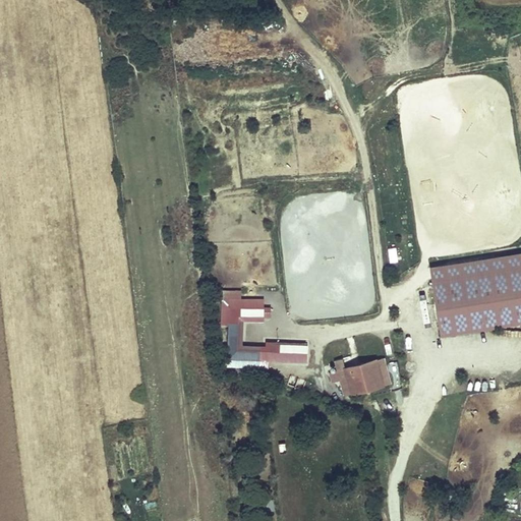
[(442,336),(520,324),(520,254),(431,268),(442,336)]
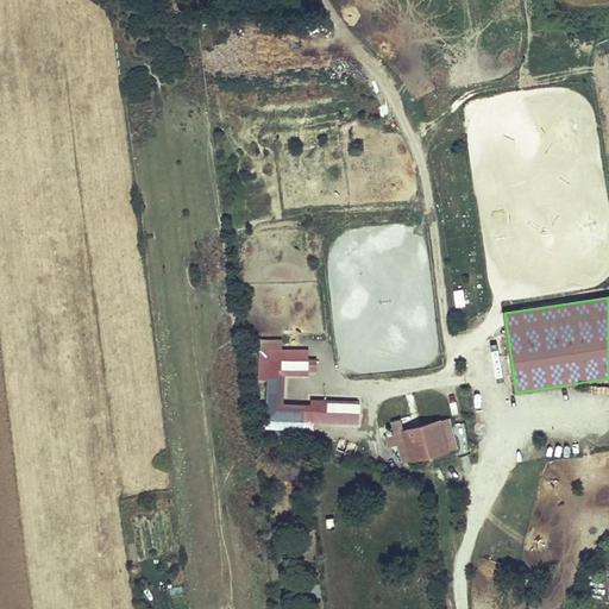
[(261,378),(269,380),(270,360),(280,360),(278,370),(284,370),(284,360),(307,360),(307,351),(278,352),(278,341),(261,341),(261,352),(261,378)]
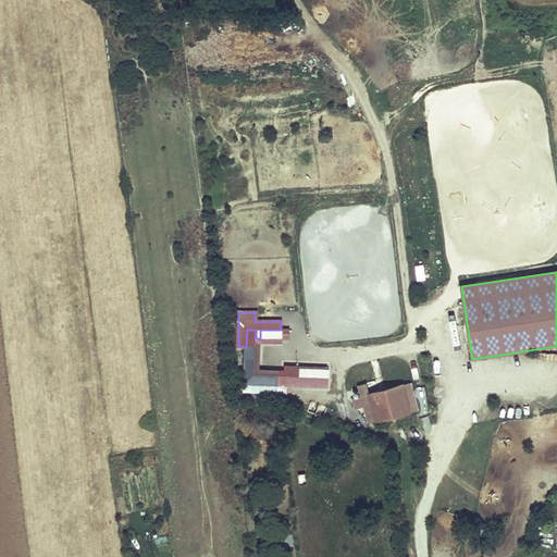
[(254,384),(279,384),(279,375),(254,375),(255,338),(256,330),(247,330),(246,347),(245,392),(254,393),(254,384)]
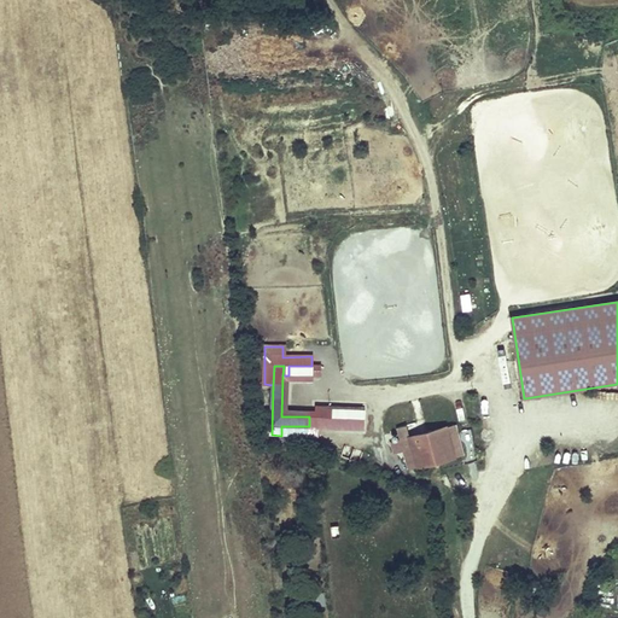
[(319,418),(318,427),(365,429),(365,409),(319,408),(319,418)]
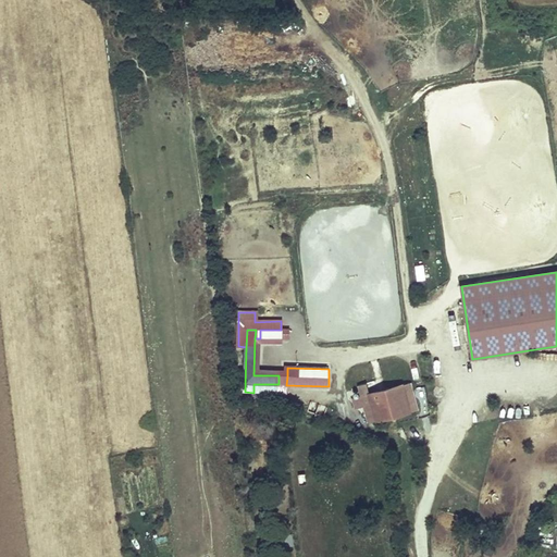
[(371,394),(368,383),(360,385),(363,396),(371,394)]
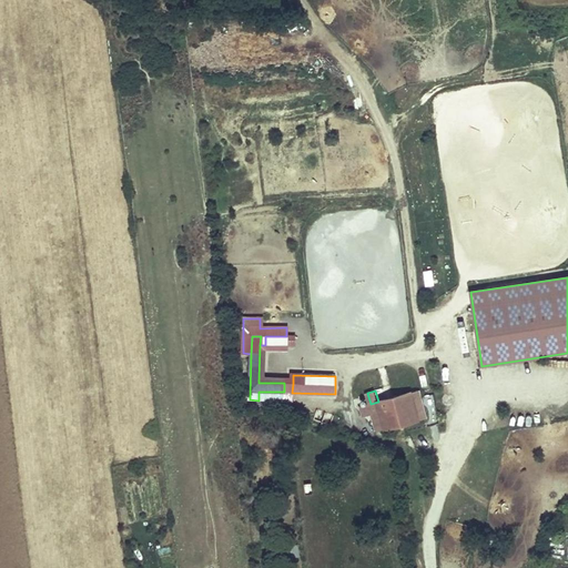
[(259,401),(292,401),(292,393),(284,392),(259,392),(259,401)]
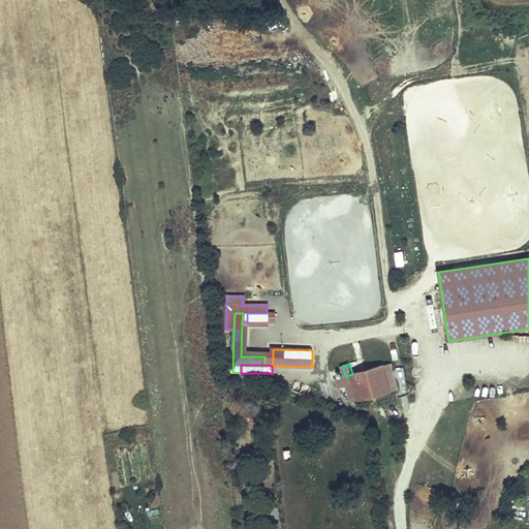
[(352,374),(345,376),(348,386),(351,401),(398,390),(392,365),(352,374)]
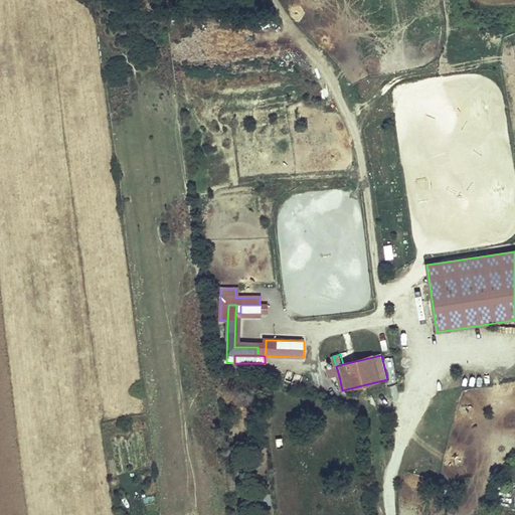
[(336,366),(328,368),(330,378),(339,376),(336,366)]
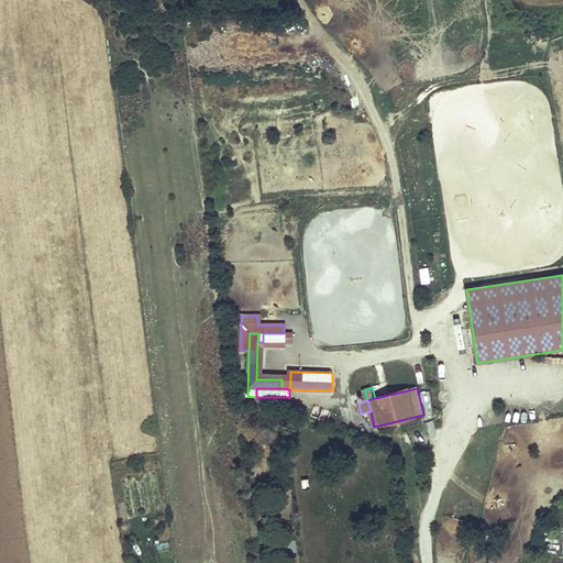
[(545,540),(545,553),(562,553),(562,539),(545,540)]
